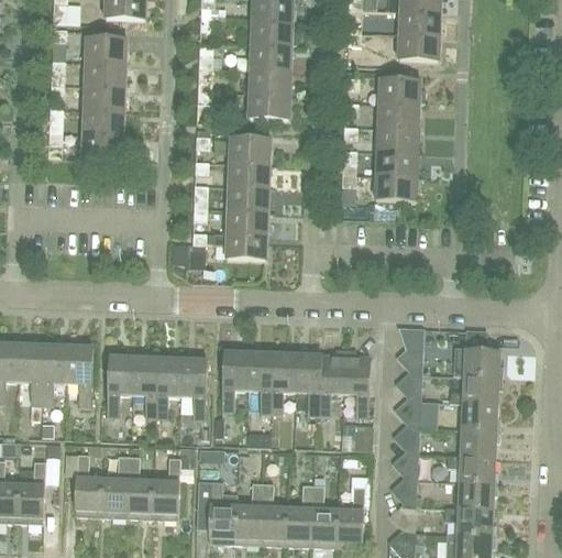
[(78,25),(79,6),(67,4),(67,0),(54,0),(53,24),(78,25)]
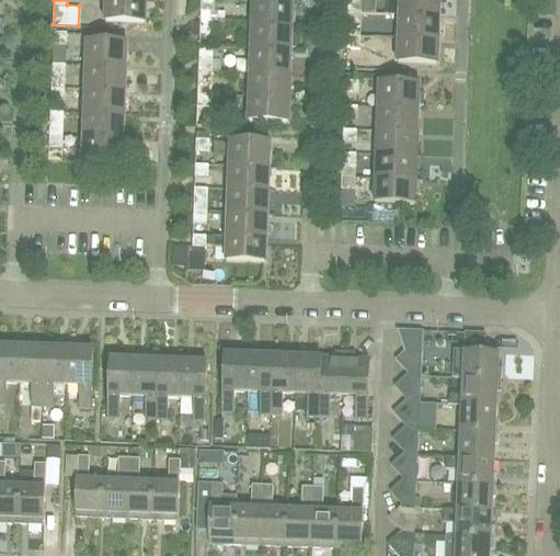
[(105,0),(105,19),(145,20),(146,0),(105,0)]
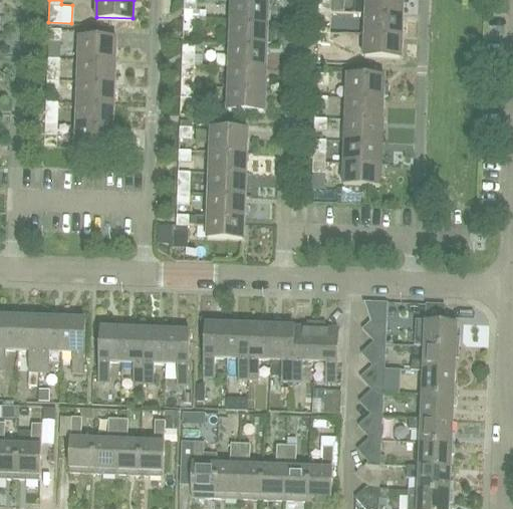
[(196,8),(196,0),(184,0),(184,7),(196,8)]
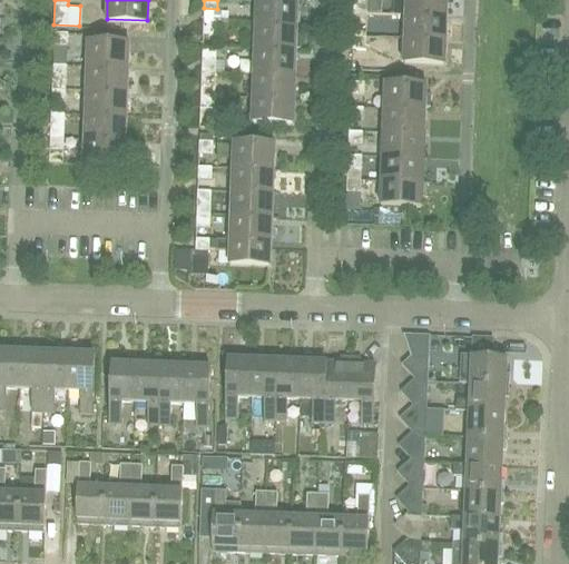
[(256,22),(296,23),(297,0),(256,0),(256,22)]
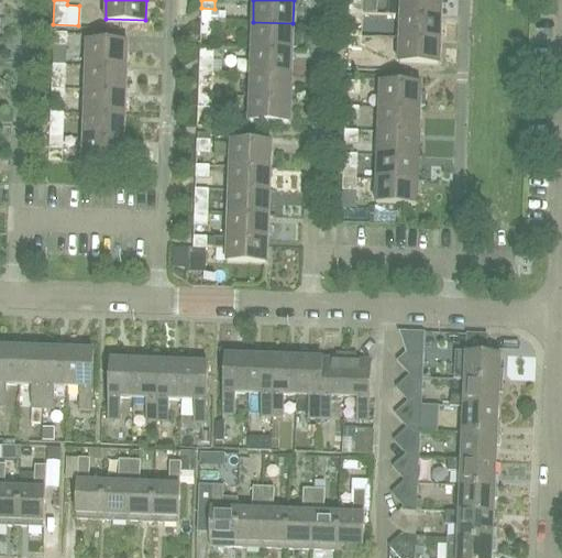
[(399,0),(399,11),(440,12),(440,0),(399,0)]
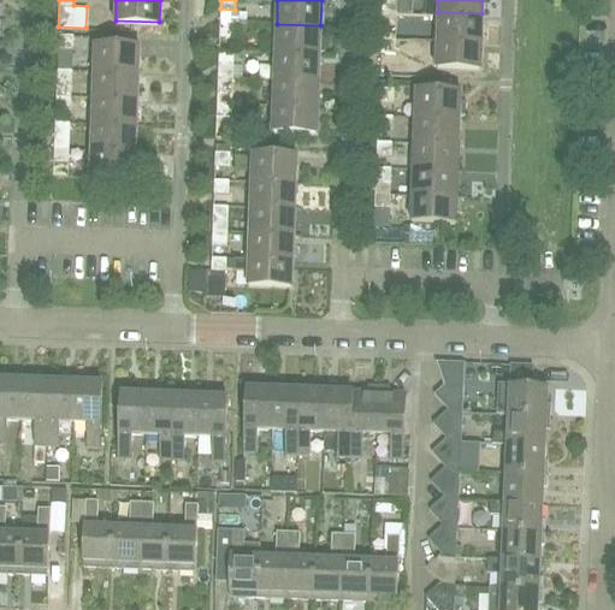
[(395,24),(395,11),(380,11),(380,24),(395,24)]
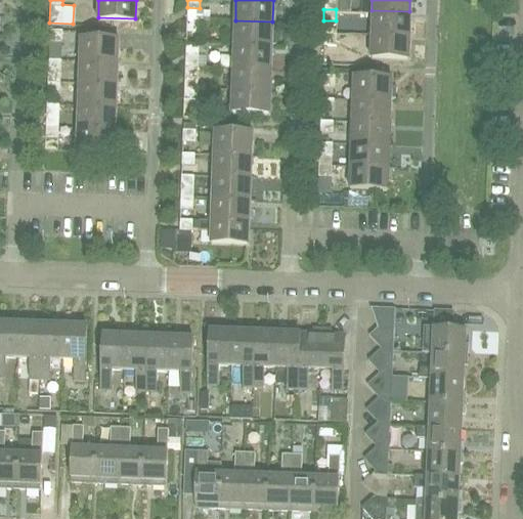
[(409,34),(409,11),(372,10),(372,33),(409,34)]
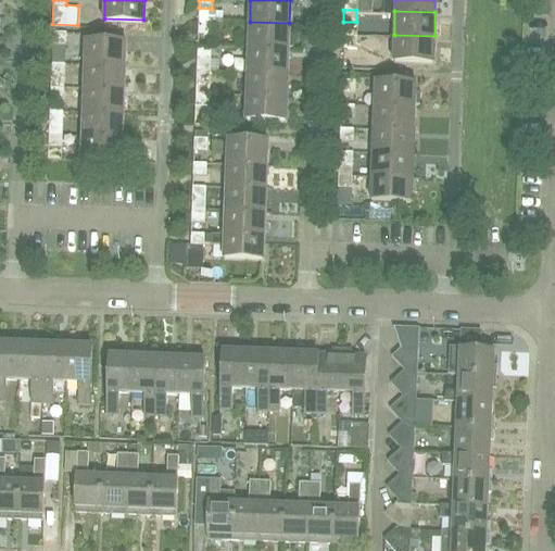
[(211,33),(211,21),(198,20),(198,32),(211,33)]
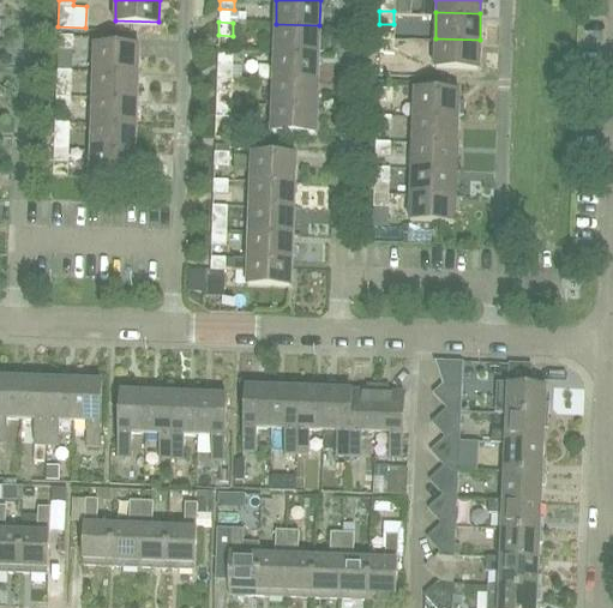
[(276,24),(275,50),(319,52),(319,46),(325,46),(325,32),(319,31),(319,25),(276,24)]
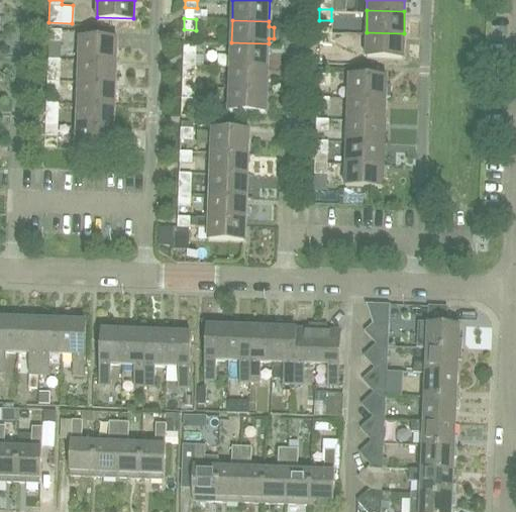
[(61,38),(61,27),(48,27),(48,38),(61,38)]
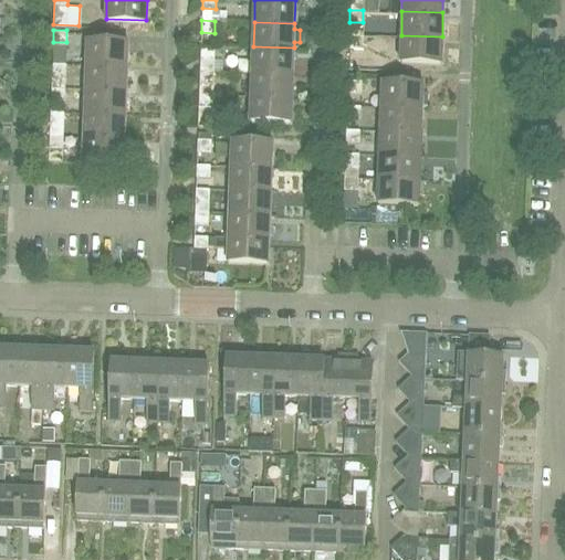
[(373,46),(373,34),(349,34),(348,45),(373,46)]
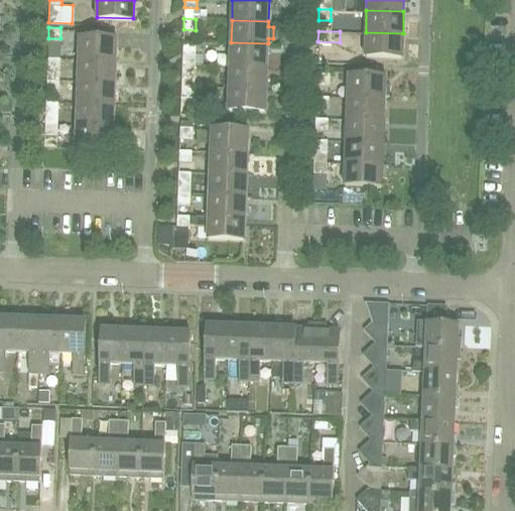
[(403,33),(366,32),(365,54),(402,55),(403,33)]
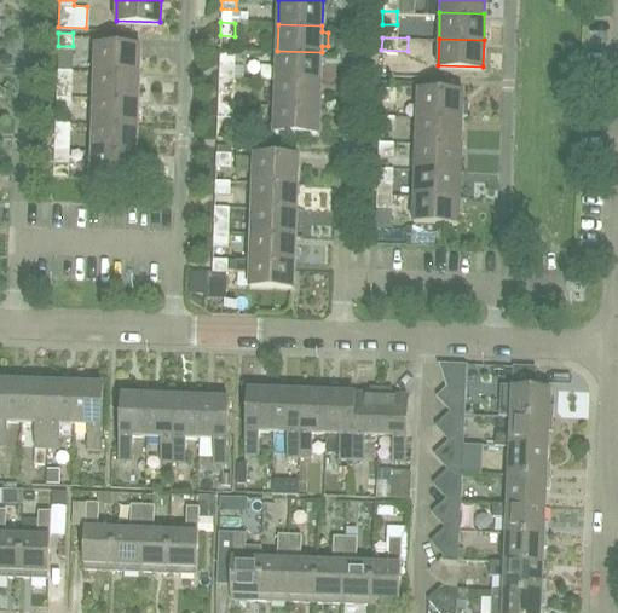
[(94,69),(139,70),(140,44),(96,41),(94,69)]
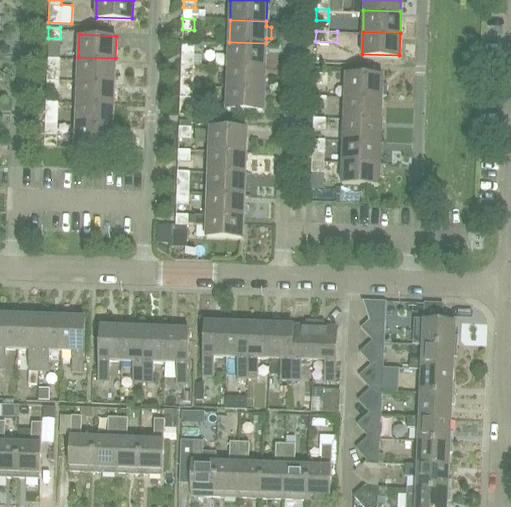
[(193,52),(194,41),(182,40),(181,51),(193,52)]
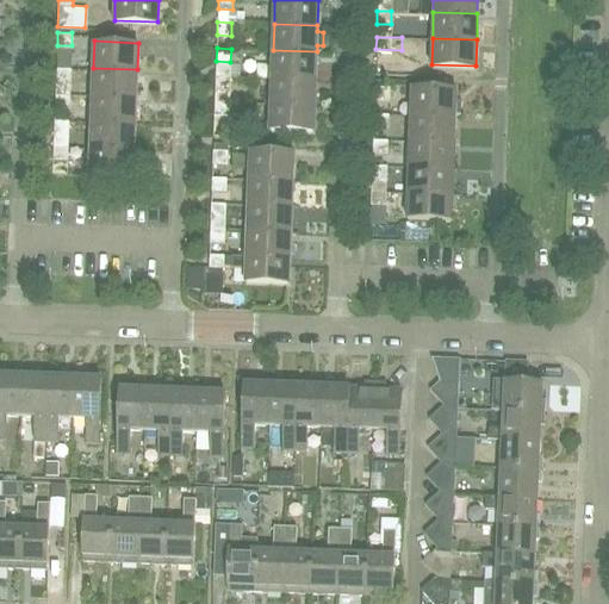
[(272,76),(316,78),(317,51),(273,50),(272,76)]
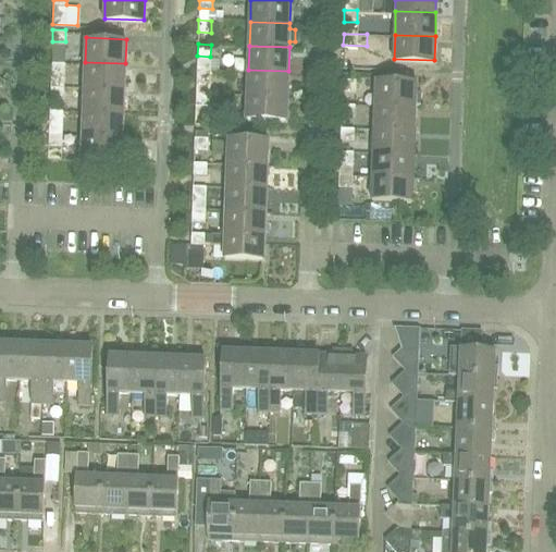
[(64,73),(64,61),(51,61),(51,73),(64,73)]
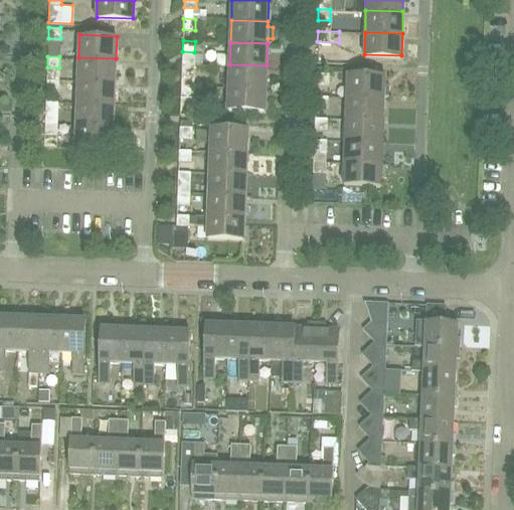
[(78,57),(77,79),(115,80),(116,58),(78,57)]
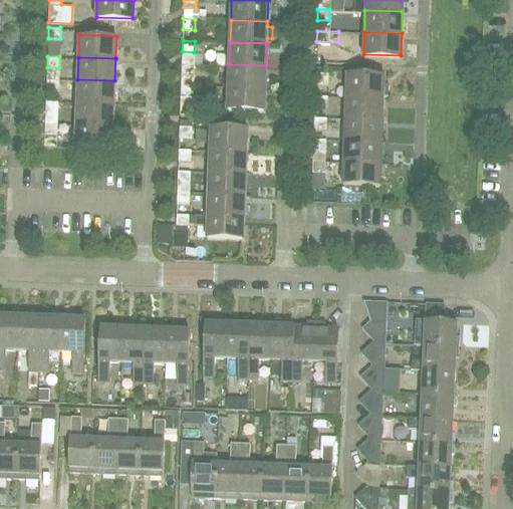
[(193,74),(194,63),(182,62),(181,73),(193,74)]
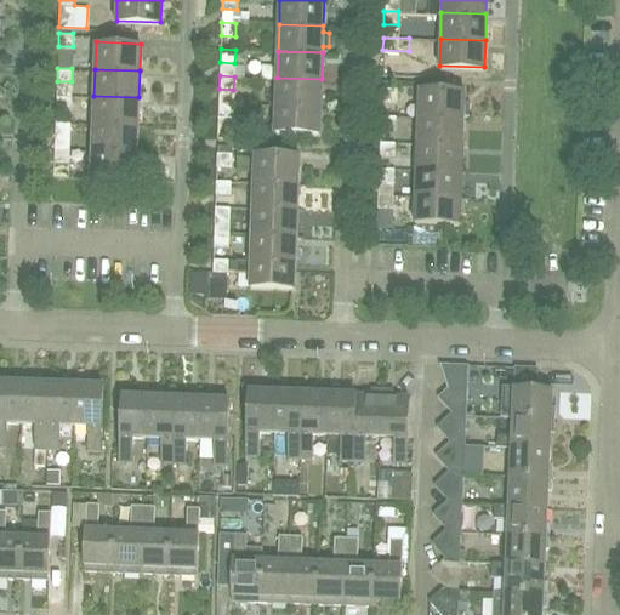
[(320,106),(322,79),(277,78),(276,104),(320,106)]
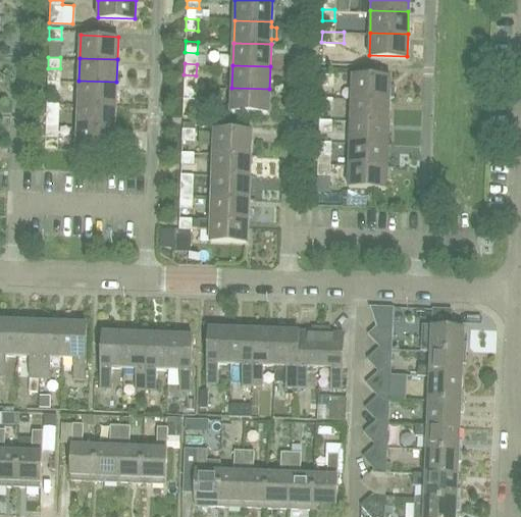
[(332,85),(332,73),(320,72),(320,84),(332,85)]
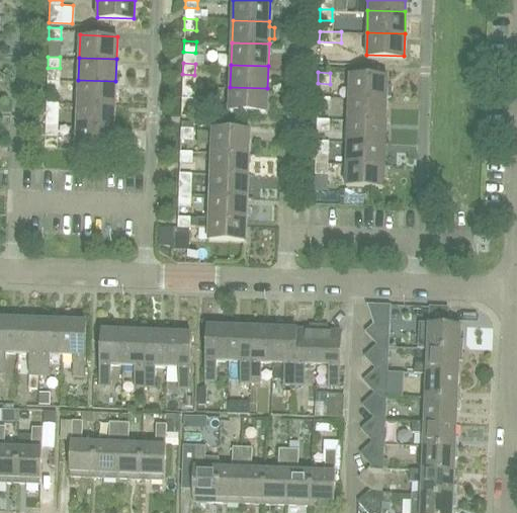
[(350,73),(349,96),(386,97),(386,92),(392,92),(393,81),(388,80),(388,75),(350,73)]
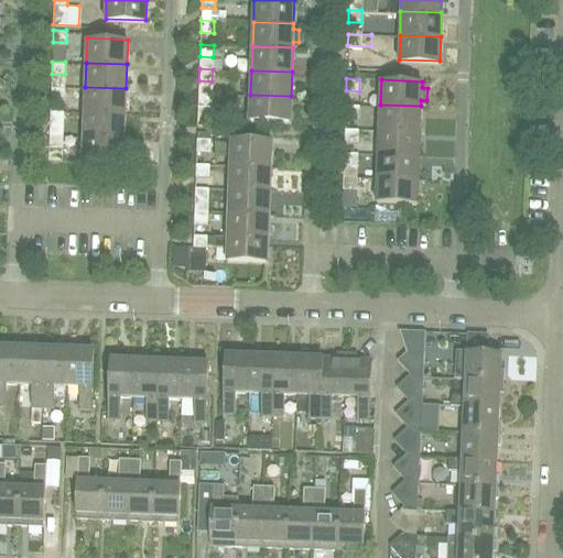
[(64,98),(64,86),(51,86),(51,98),(64,98)]
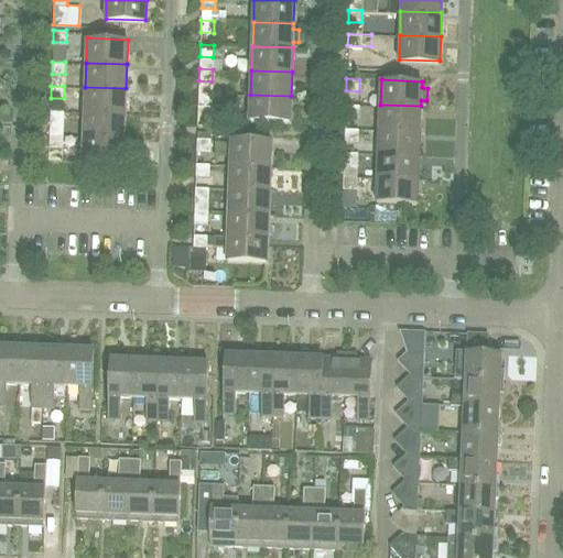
[(126,88),(85,87),(85,110),(125,112),(126,88)]
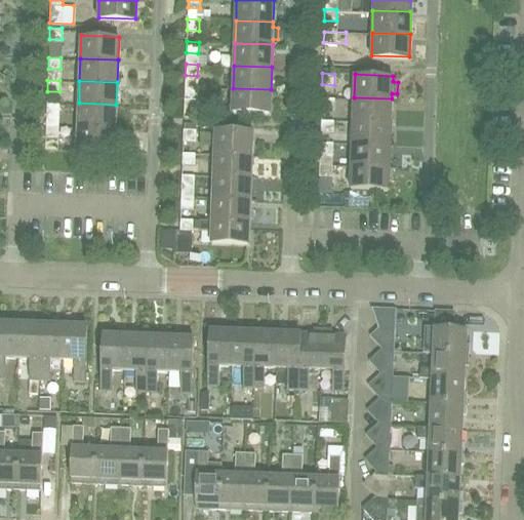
[(197,98),(197,87),(185,86),(185,97),(197,98)]
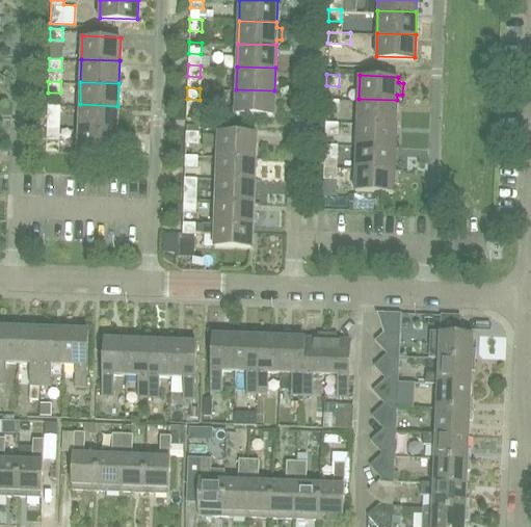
[(273,113),(274,90),(236,89),(236,112),(273,113)]
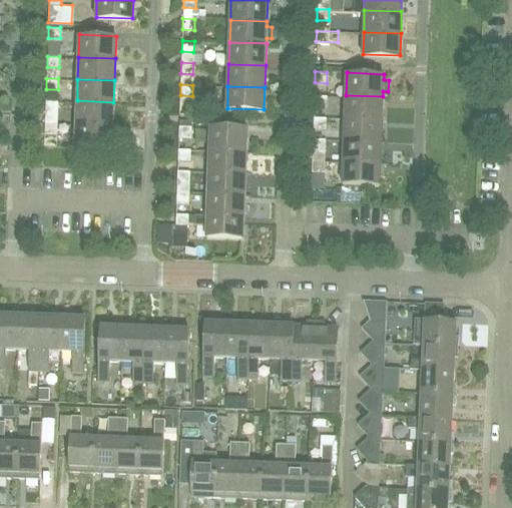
[(326,105),(327,94),(315,94),(314,105),(326,105)]
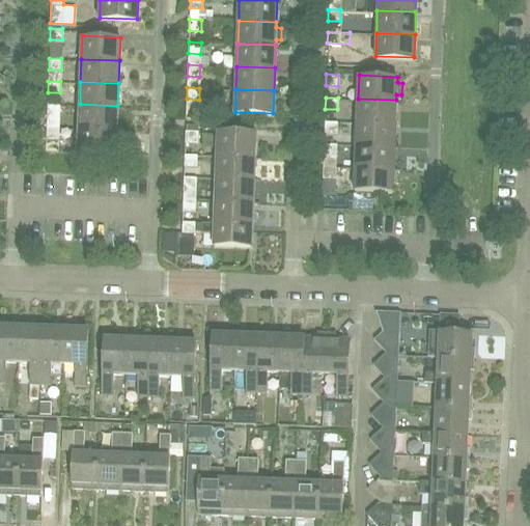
[(396,100),(358,99),(357,121),(395,122),(396,100)]
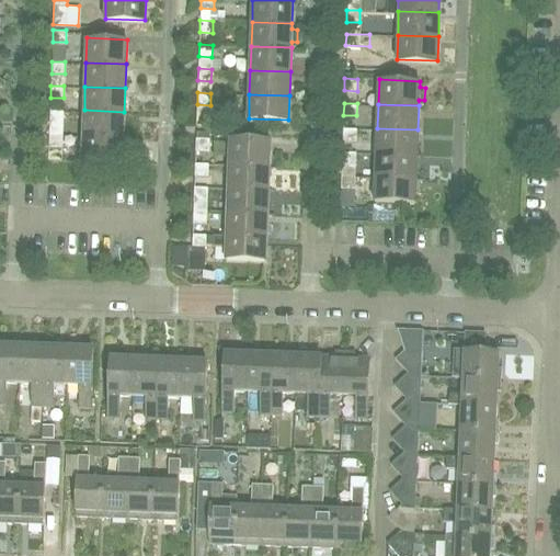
[(63,122),(64,110),(50,109),(49,121),(63,122)]
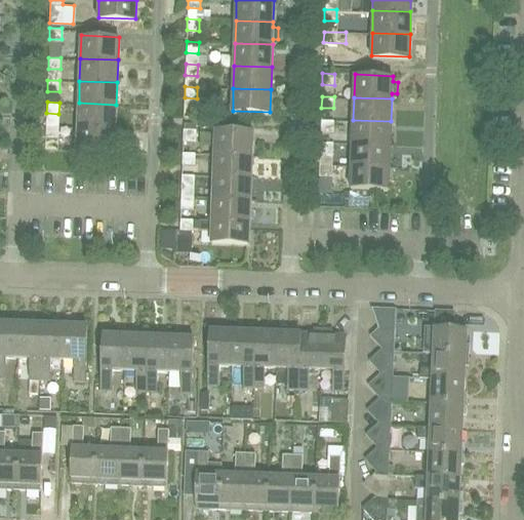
[(79,103),(78,125),(116,126),(116,105),(79,103)]
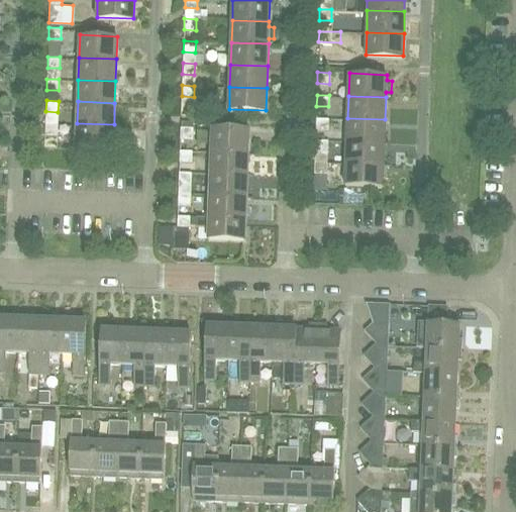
[(328,128),(328,117),(316,117),(316,128),(328,128)]
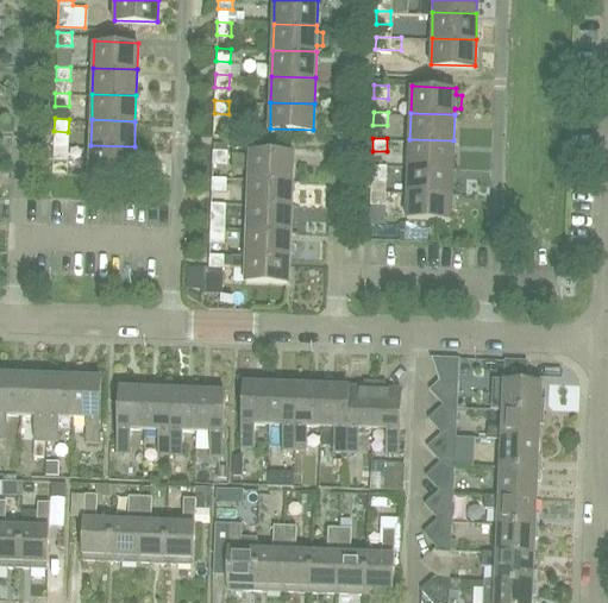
[(409,139),(408,164),(453,165),(453,140),(409,139)]
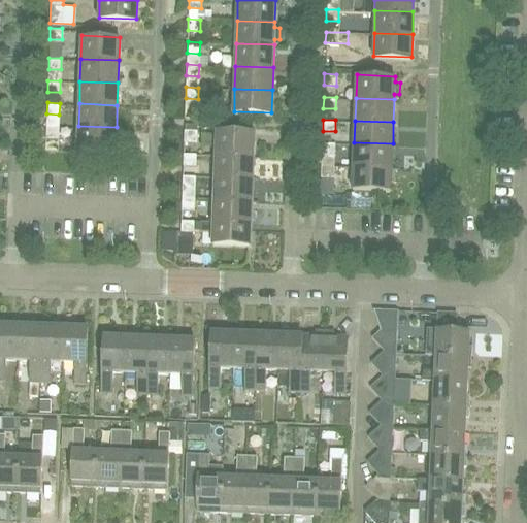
[(59,136),(59,125),(46,125),(46,136),(59,136)]
